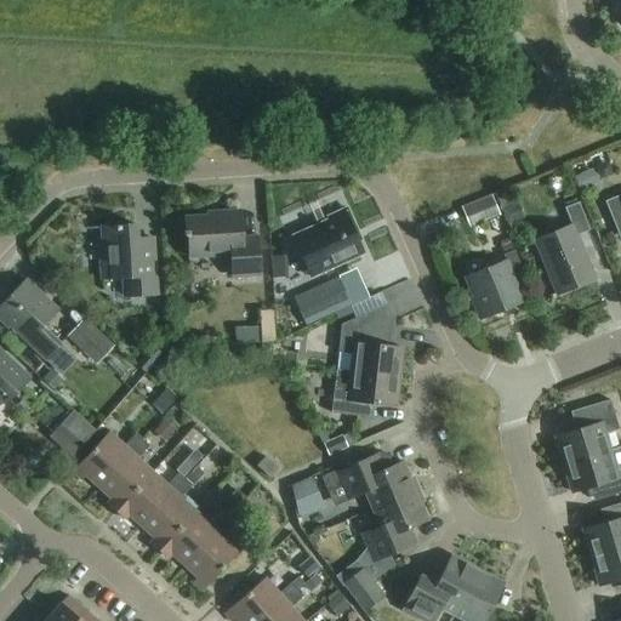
[(575,178),(581,193),(599,184),(593,170),(575,178)]
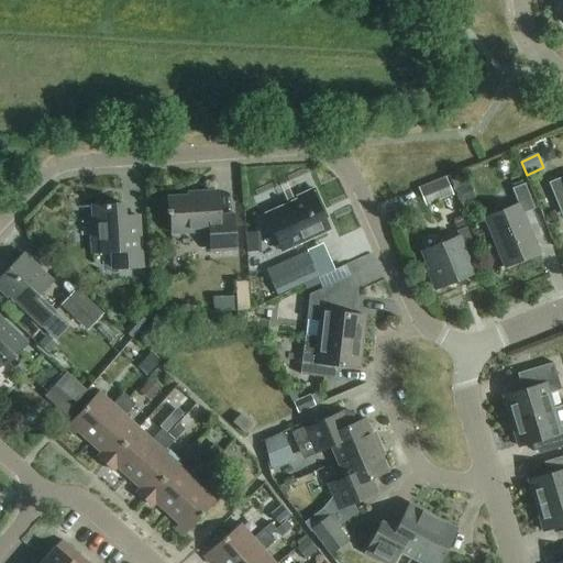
[(445,178),(419,188),(426,206),(452,195),(445,178)]
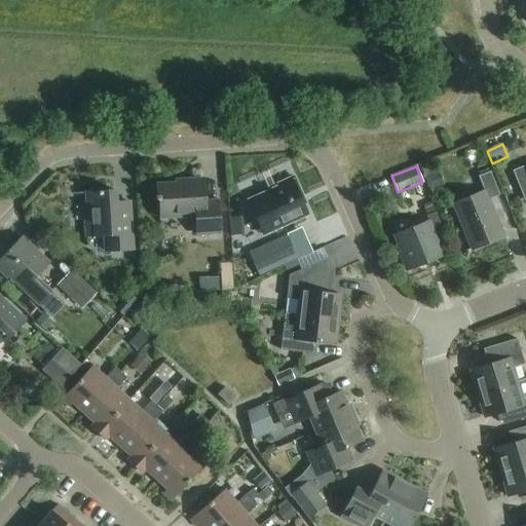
[(525,166),(513,173),(524,200),(525,199),(525,166)]
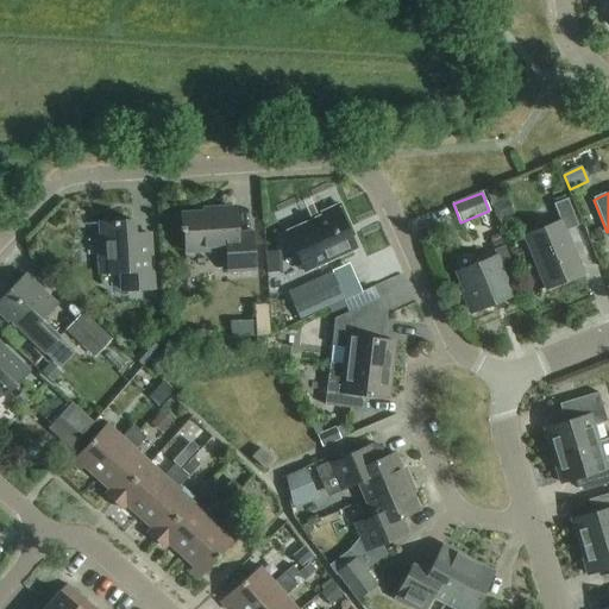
[(507,201),(494,205),(500,220),(513,215),(507,201)]
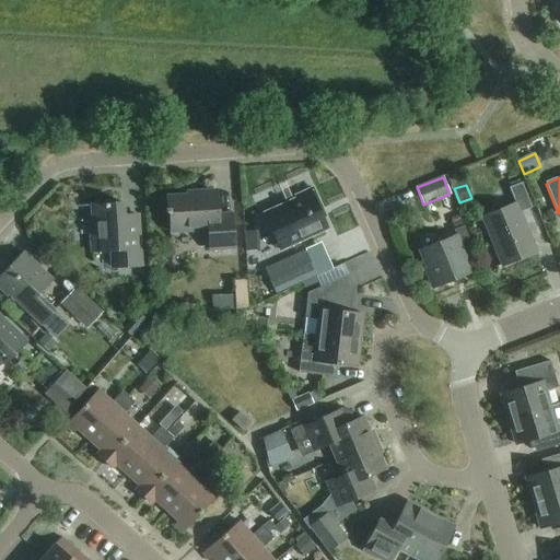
[(532,209),(522,185),(510,189),(516,206),(483,219),(502,266),(536,253),(520,214),(532,209)]
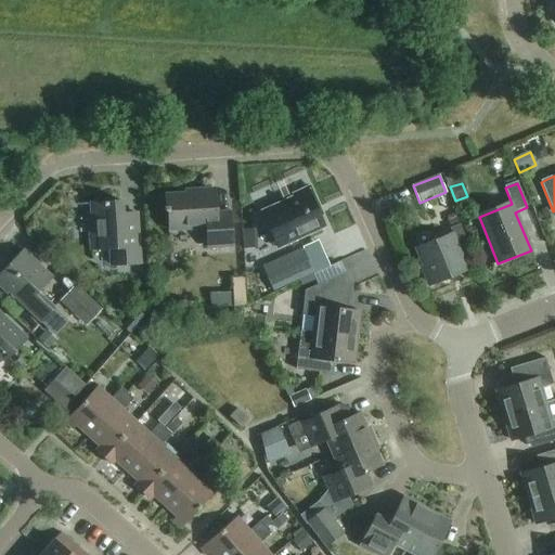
[(261,213),(272,236),(278,249),(325,228),(315,206),(318,205),(310,188),(292,196),(293,198),(261,213)]
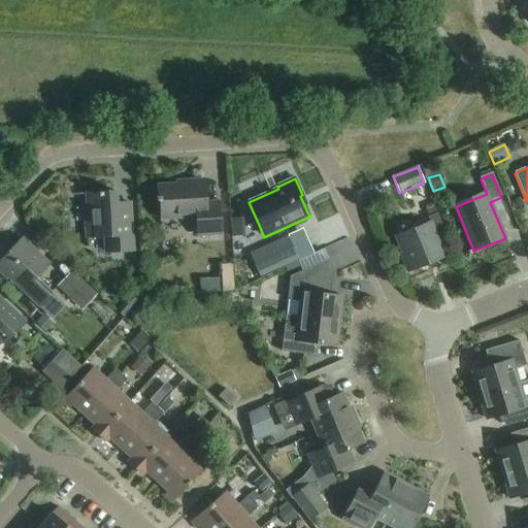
[(206,203),(204,180),(185,182),(185,185),(157,187),(158,198),(157,198),(157,202),(160,202),(161,231),(162,231),(162,220),(197,218),(198,235),(221,234),(219,203),(206,203)]
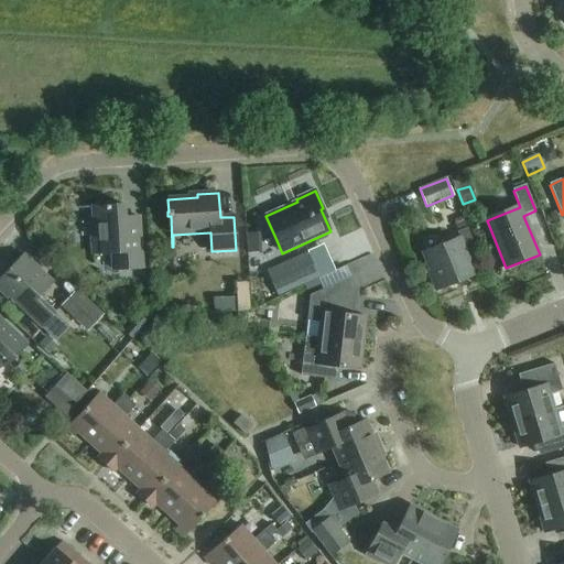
[(125,219),(123,205),(93,207),(94,240),(91,240),(93,255),(111,253),(112,270),(142,269),(139,218),(125,219)]
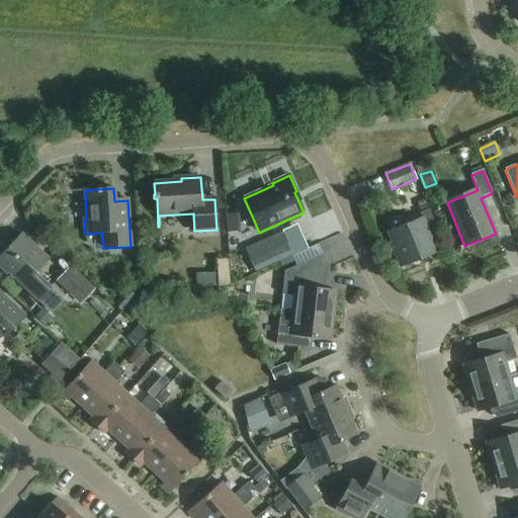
[(427,229),(435,226),(429,210),(420,214),(422,220),(389,233),(396,250),(394,251),(400,268),(437,253),(427,229)]
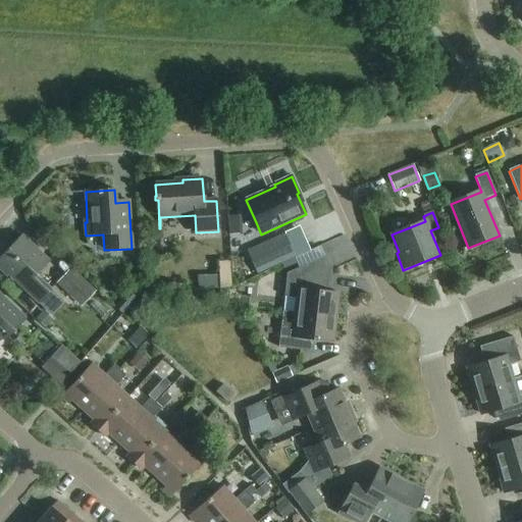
[(228,216),(229,235),(242,235),(241,216),(228,216)]
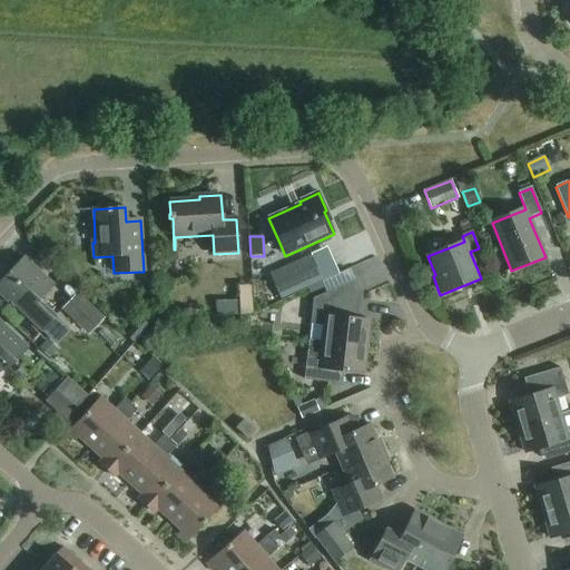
[(281,300),(322,281),(311,256),(269,275),(281,300)]
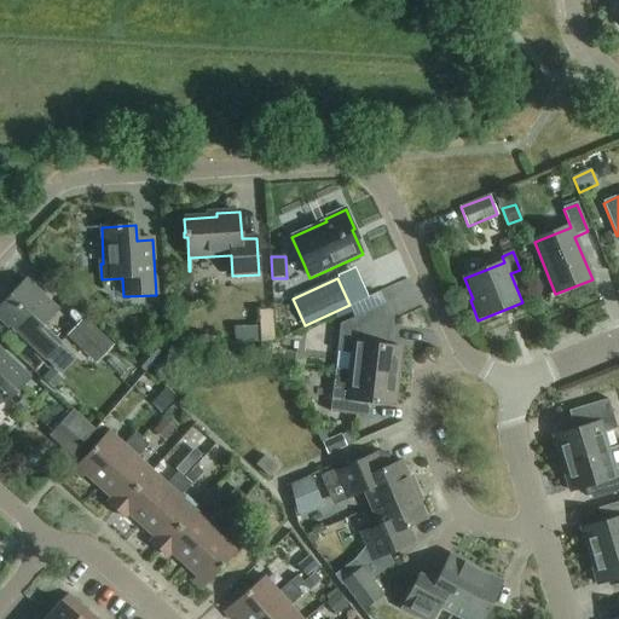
[(58,346),(41,329),(58,311),(25,279),(0,306),(0,320),(9,330),(11,328),(45,360),(58,346)]
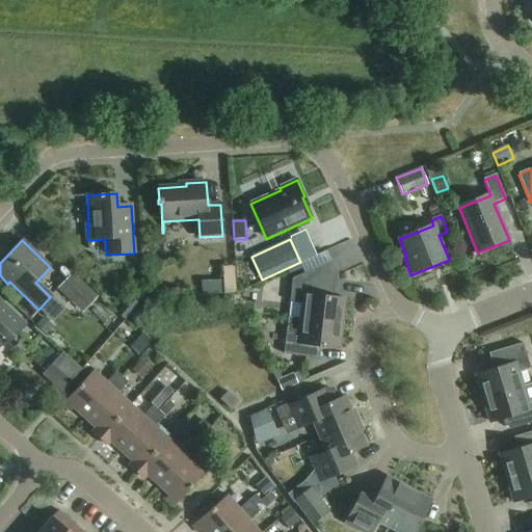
[(300,319),(342,324),(345,299),(334,298),(337,275),(331,263),(293,280),(290,303),(302,304),(300,319)]
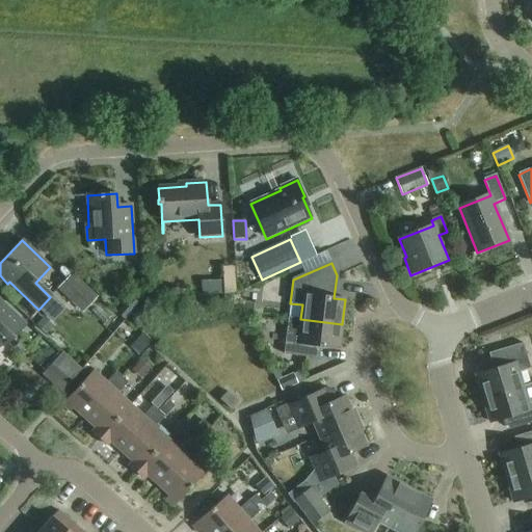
[(72,273),(57,289),(82,312),(97,296),(72,273)]
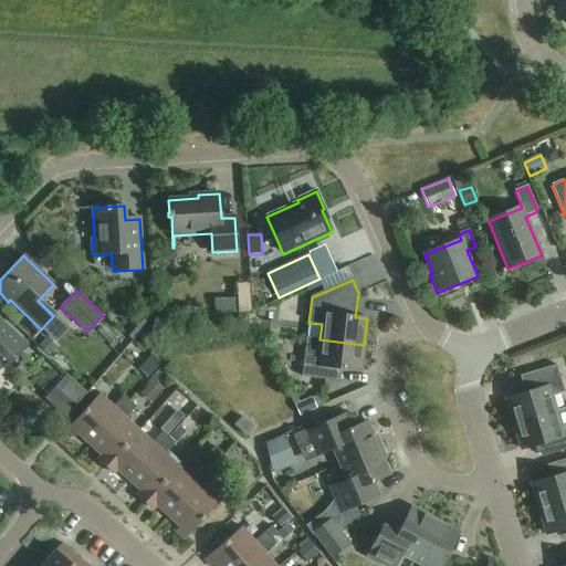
[(166,304),(152,305),(153,320),(167,318),(166,304)]
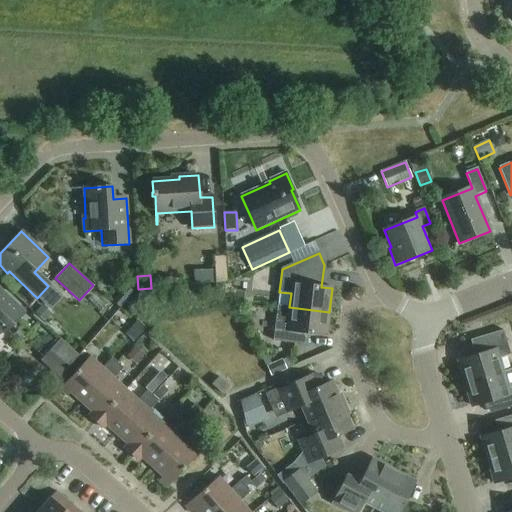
[(125,287),(113,301),(120,308),(133,293),(125,287)]
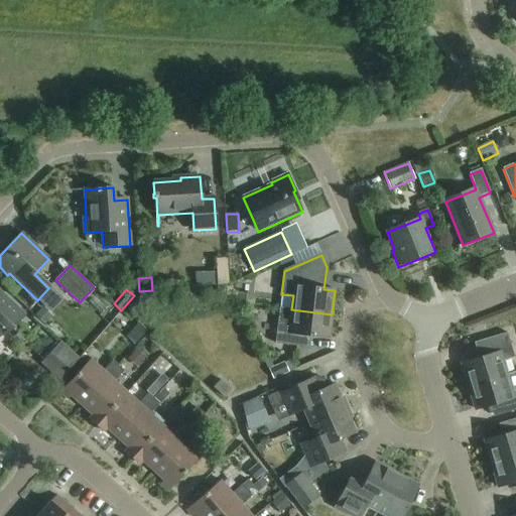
[(0,337),(4,334),(5,336),(24,315),(6,298),(0,292),(0,337)]
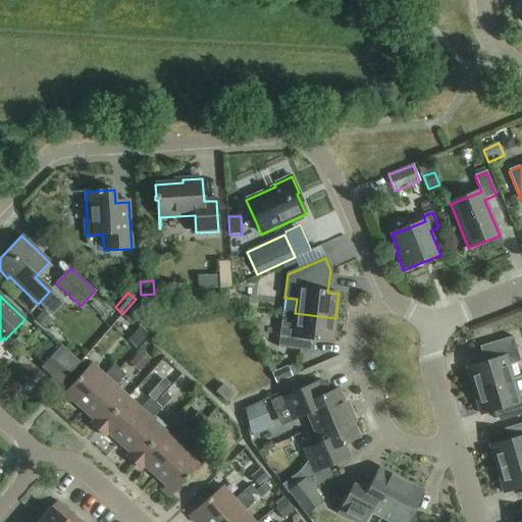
[(259,299),(237,297),(241,307),(258,309),(259,299)]
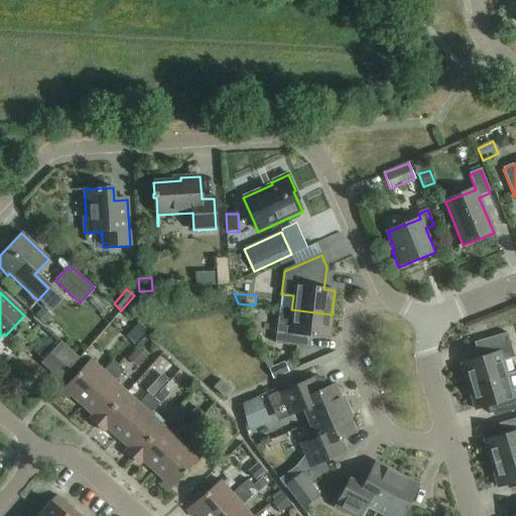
[(42,307),(35,316),(44,326),(52,316),(42,307)]
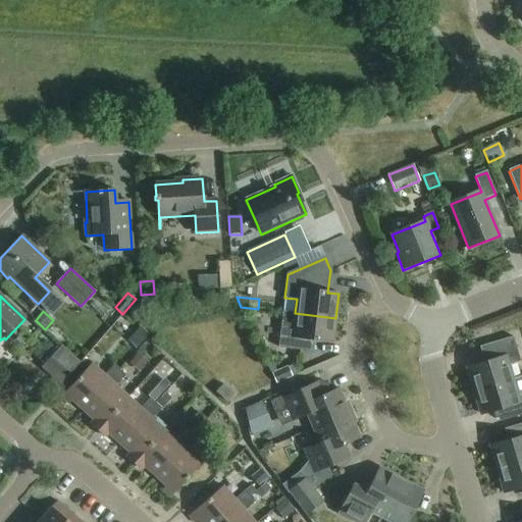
[(335,318),(295,313),(295,314),(282,312),(278,349),(309,352),(310,340),(332,343),(335,318)]
